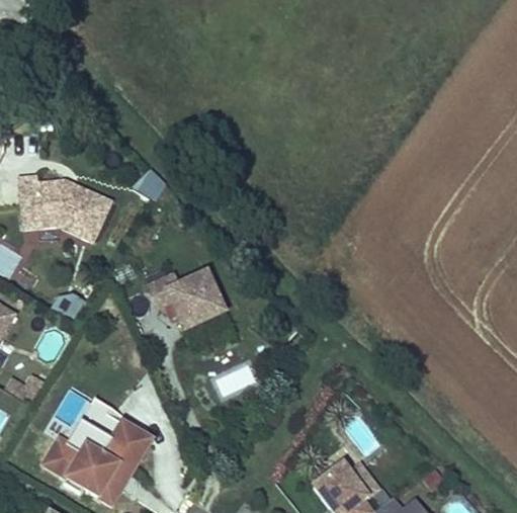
[(154,199),(166,179),(146,167),(133,187),(154,199)]
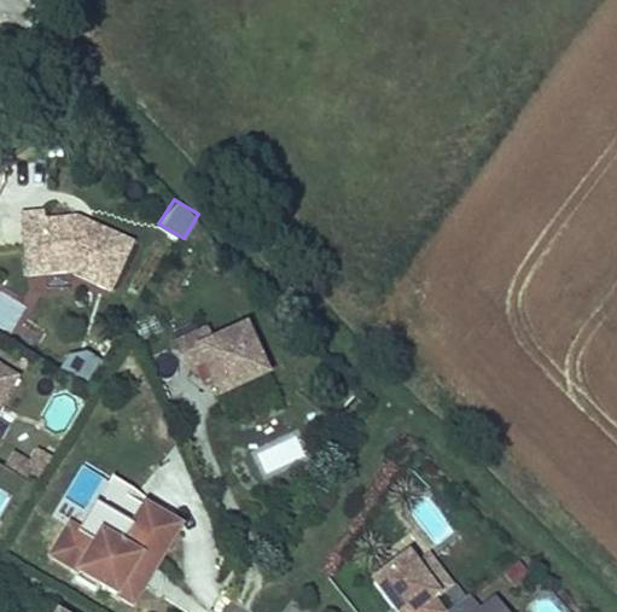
[(45,207),(23,208),(28,274),(69,270),(112,290),(135,238),(80,214),(47,216),(45,207)]
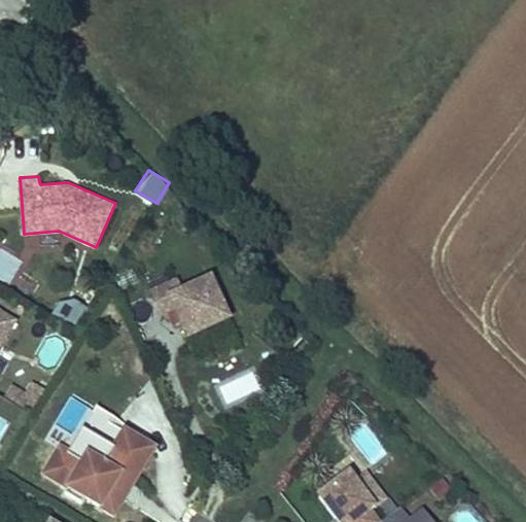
[(184,288),(179,276),(147,289),(160,317),(173,312),(186,342),(234,321),(213,276),(184,288)]
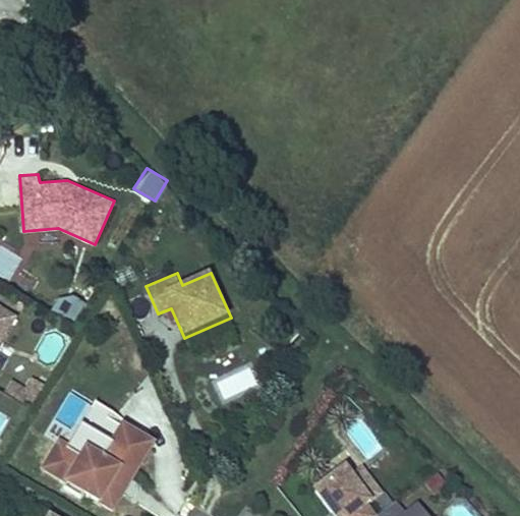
[(0,348),(19,314),(0,303),(0,348)]
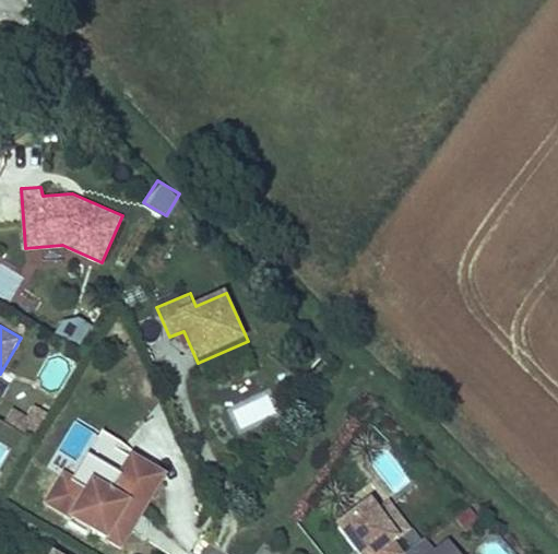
[(26,412),(12,403),(3,419),(33,436),(49,410),(34,400),(26,412)]
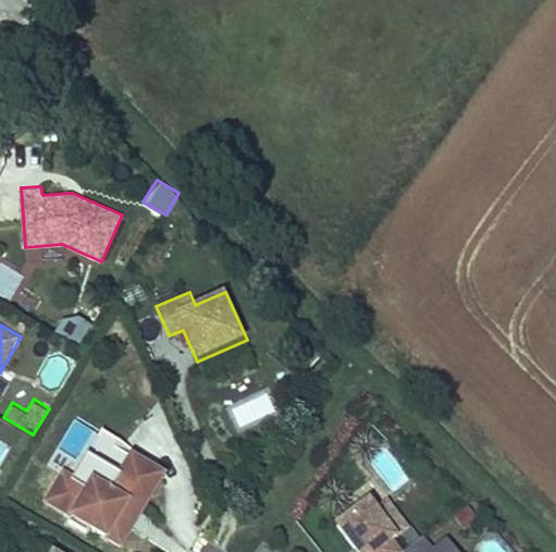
[(122,550),(165,474),(135,455),(139,448),(100,426),(73,474),(63,468),(42,502),(122,550)]
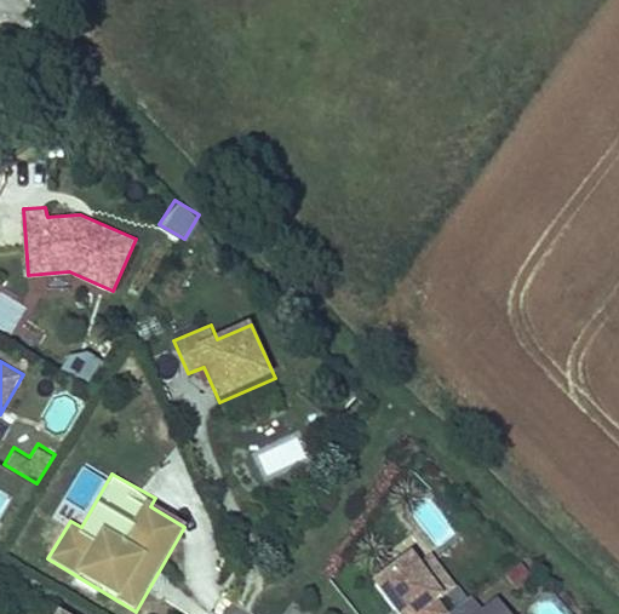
[(457,586),(431,552),(418,562),(412,555),(370,585),(390,613),(446,613),(451,612),(441,597),(457,586)]
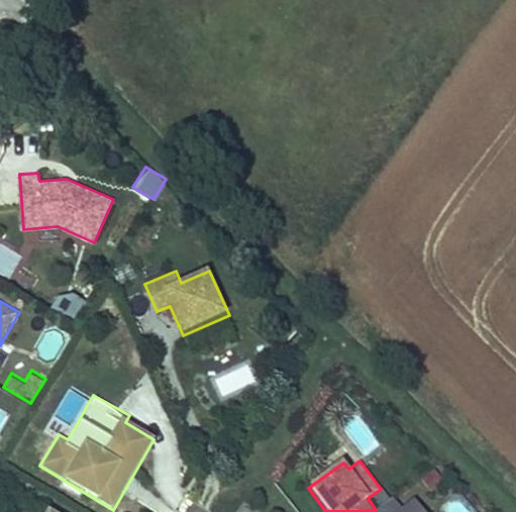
[(393,496),(376,510),(372,511),(425,511),(415,498),(402,507),(393,496)]
